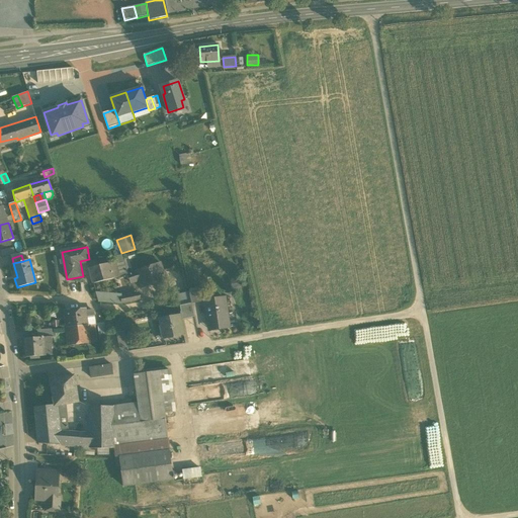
[(110,263),(114,278),(122,276),(118,260),(110,263)]
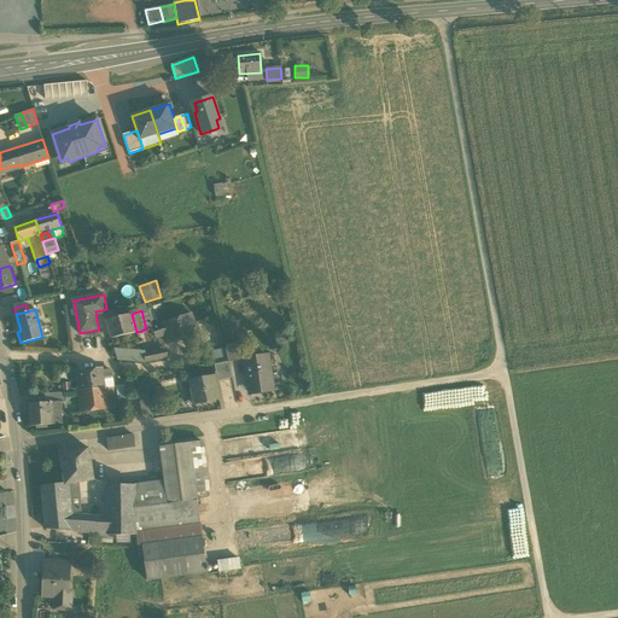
[(106,319),(112,338),(136,332),(132,314),(132,313),(109,319),(106,319)]
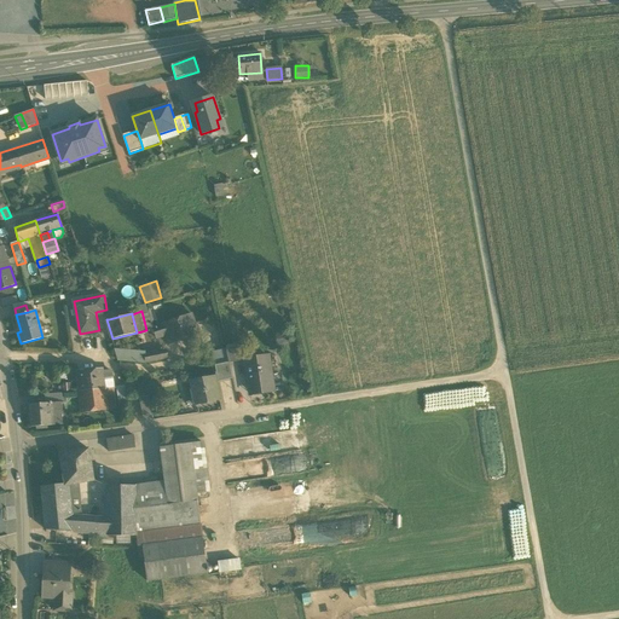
[(167,331),(171,341),(197,333),(191,316),(154,328),(157,337),(165,334),(165,333),(167,331)]
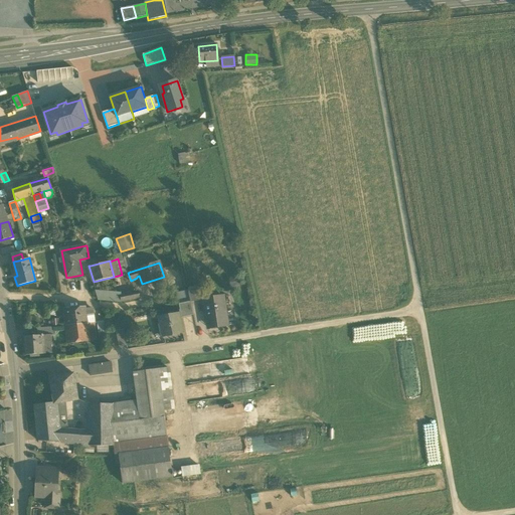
[(187,288),(190,302),(202,300),(199,286),(187,288)]
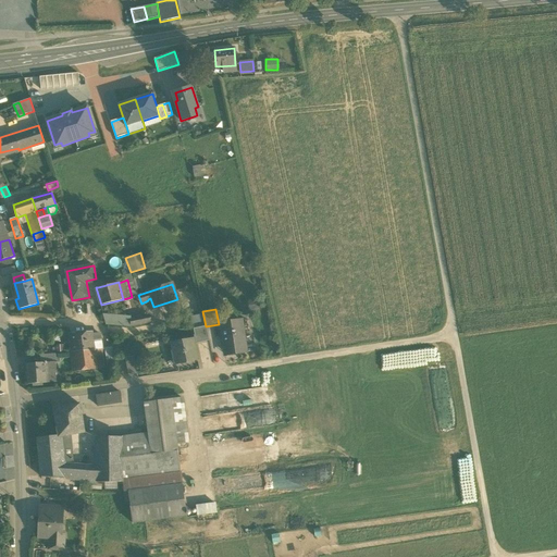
[(206,326),(202,311),(188,314),(193,330),(194,329),(206,326)]
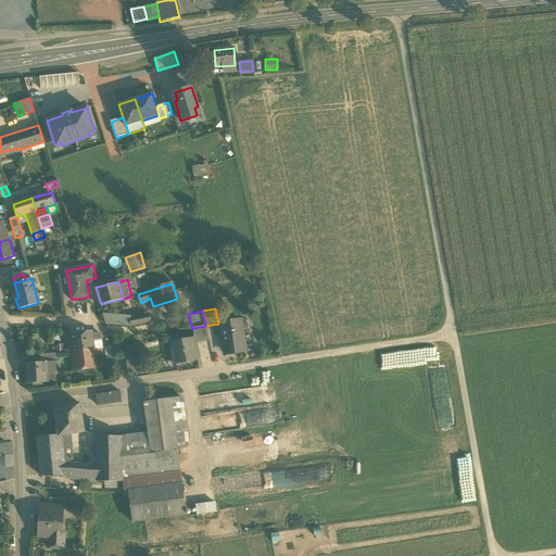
[(104,324),(130,325),(130,317),(130,315),(101,313),(103,321),(104,324)]
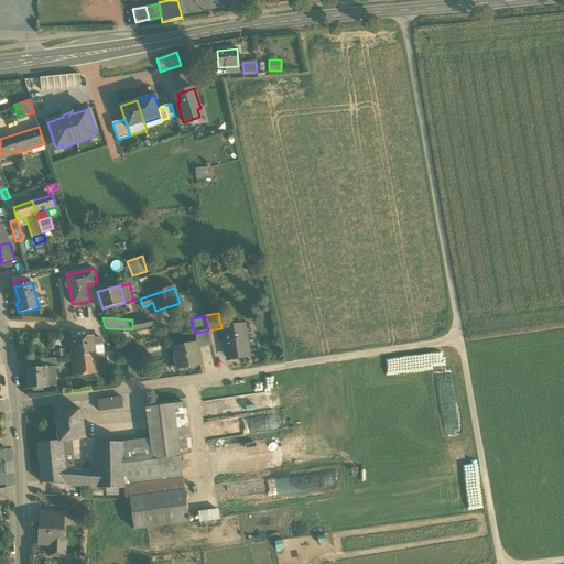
[(132,322),(132,329),(153,325),(152,318),(132,322)]
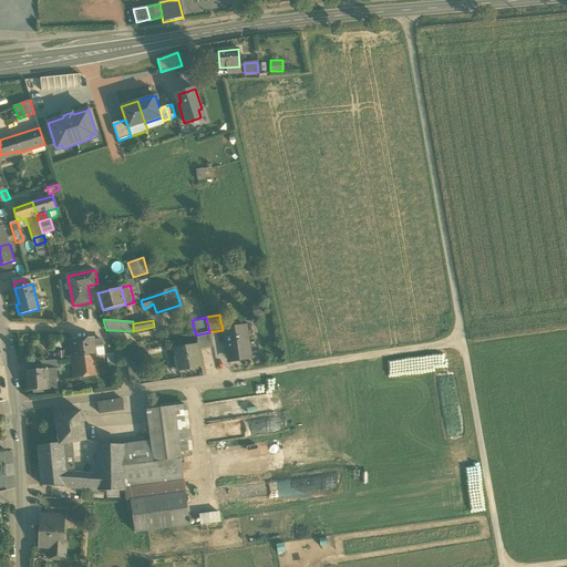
[(225,329),(229,359),(250,357),(246,326),(225,329)]
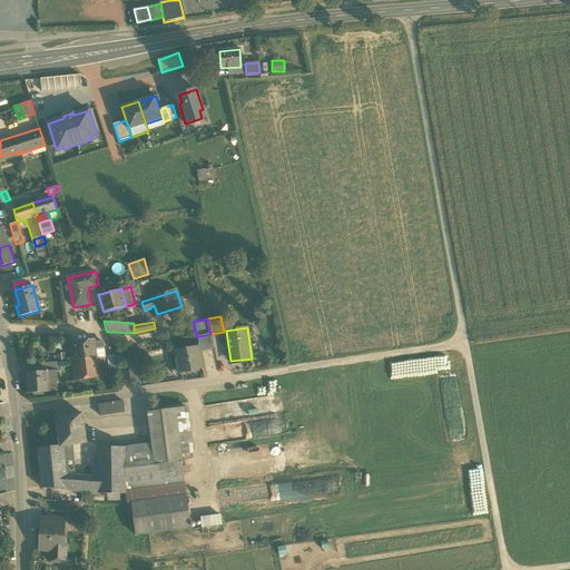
[(214,347),(210,334),(198,336),(202,351),(214,347)]
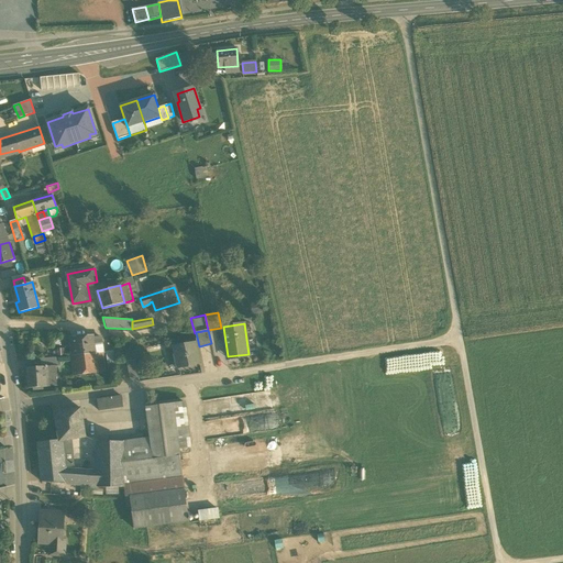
[(72,356),(96,353),(94,337),(94,333),(69,337),(72,356)]
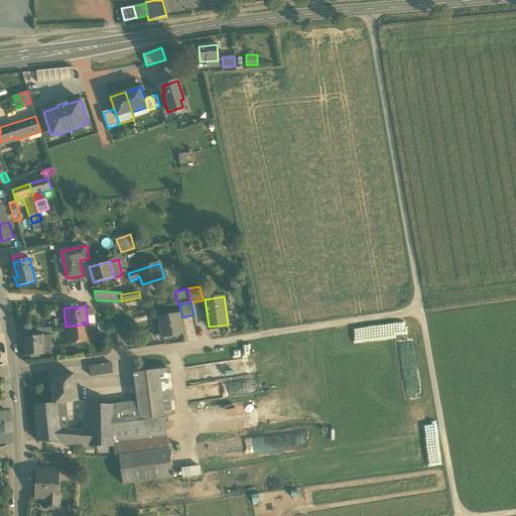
[(163,336),(163,337),(182,333),(178,313),(159,317),(161,327),(164,326),(166,336),(163,336)]
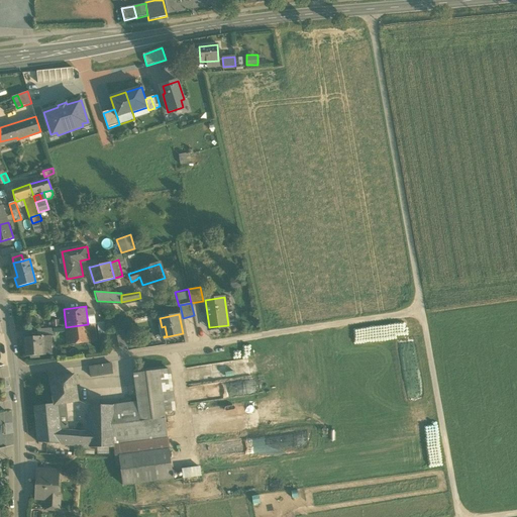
[(90,341),(88,324),(66,327),(68,343),(90,341)]
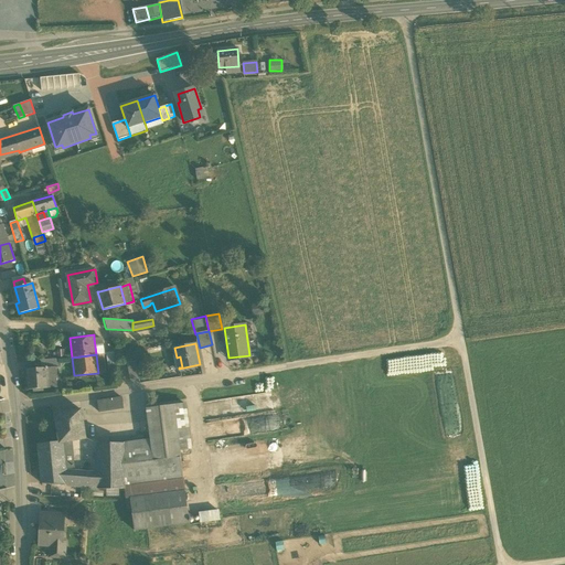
[(45,369),(55,369),(59,368),(57,359),(41,360),(41,369),(45,369)]
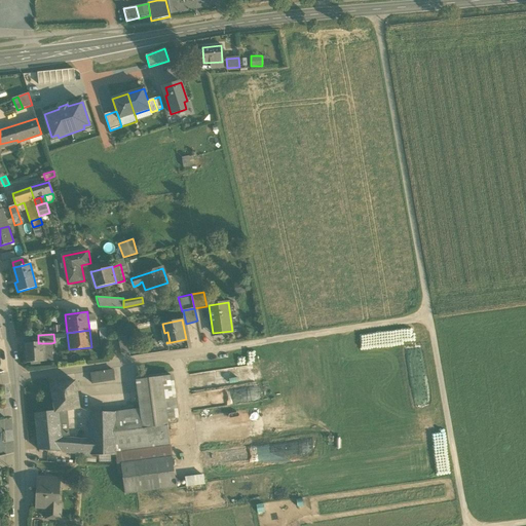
[(118,338),(121,354),(128,352),(126,337),(124,337),(118,338)]
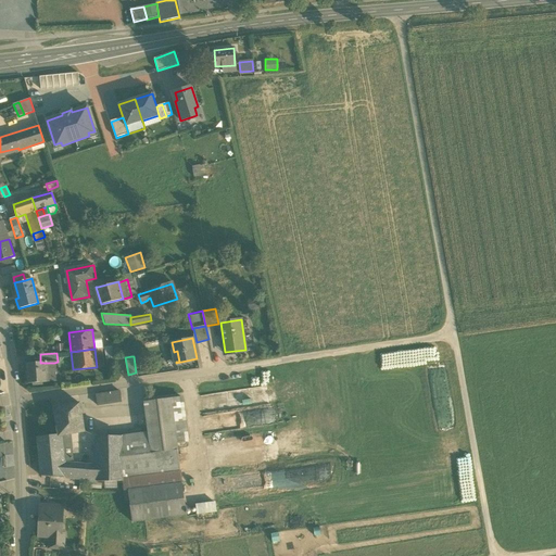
[(28,383),(46,382),(45,363),(40,363),(27,364),(28,383)]
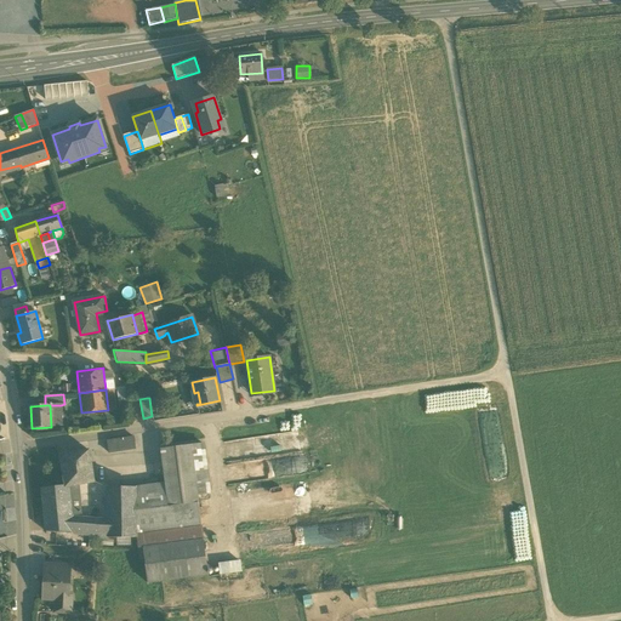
[(61,405),(50,405),(51,427),(62,426),(61,405)]
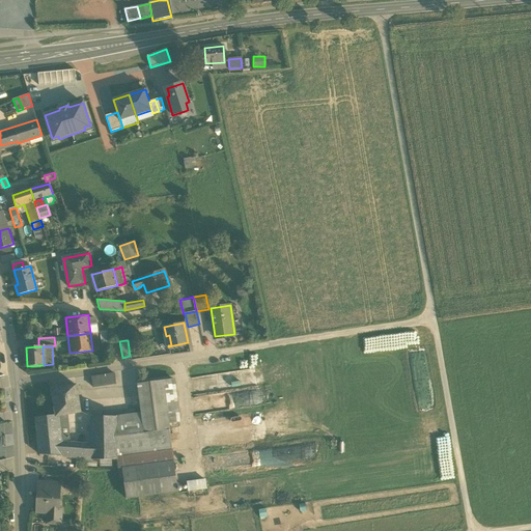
[(251,368),(220,378),(224,391),(254,383),(251,368)]
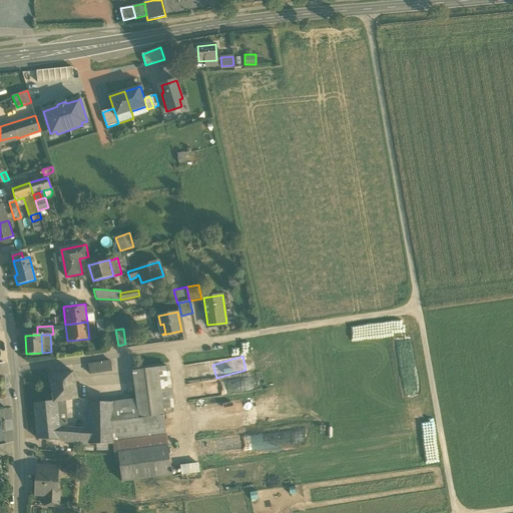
[(88,364),(89,375),(111,371),(110,361),(88,364)]
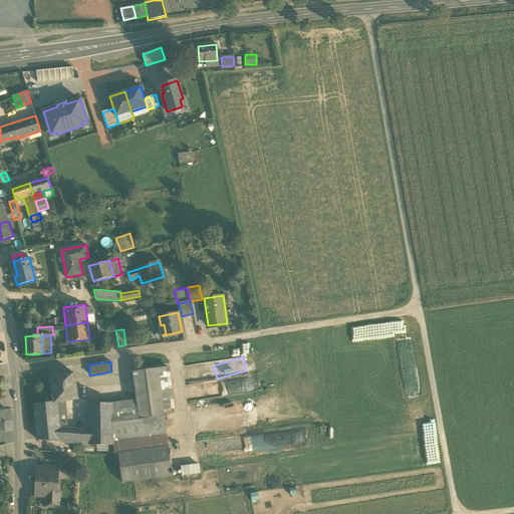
[(169,366),(158,368),(164,411),(175,409),(169,366)]
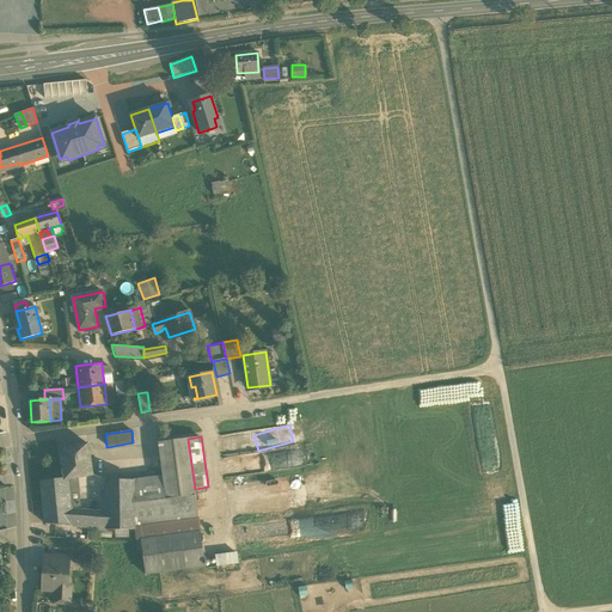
[(199,520),(195,489),(188,439),(159,442),(164,477),(134,481),(135,528),(199,520)]
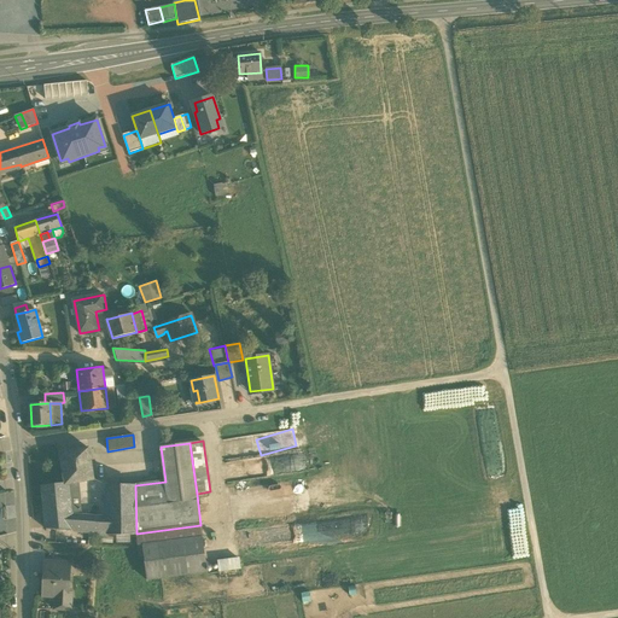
[(65,483),(65,485),(70,484),(77,483),(94,481),(89,448),(60,453),(65,483)]
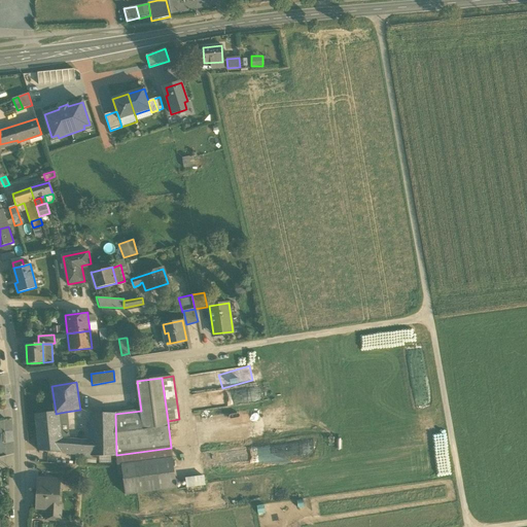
[(76,456),(83,457),(93,456),(92,441),(69,440),(68,433),(61,434),(60,413),(56,414),(56,412),(36,415),(38,451),(75,454),(76,456)]
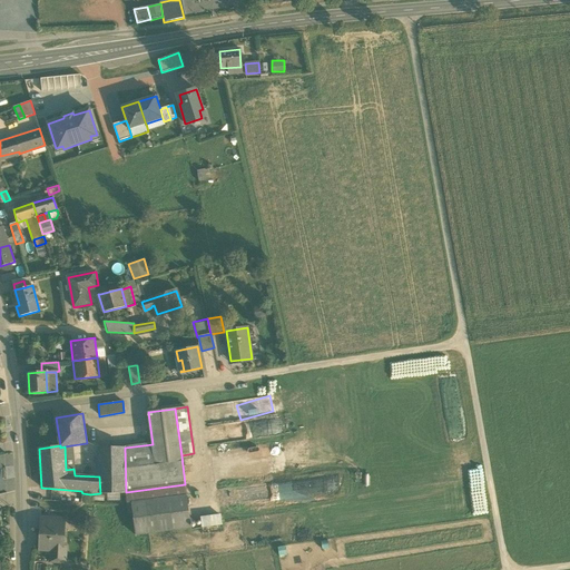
[(74,469),(71,445),(65,446),(66,470),(74,469)]
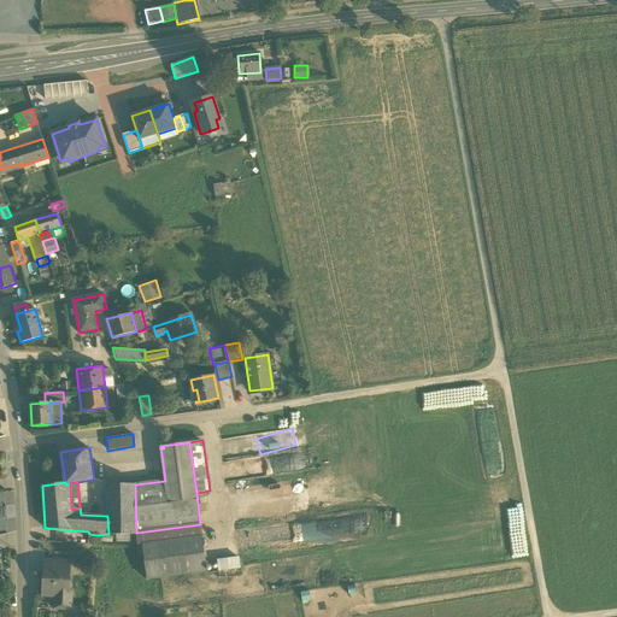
[(109,534),(136,534),(136,533),(135,485),(107,486),(107,516),(109,534)]
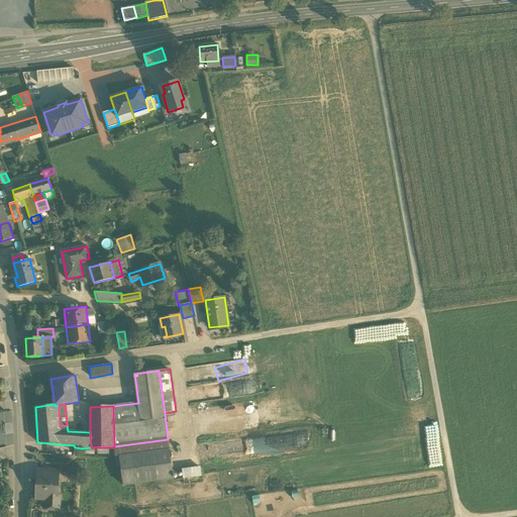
[(115,456),(119,456),(119,455),(170,449),(168,439),(114,446),(114,447),(115,456)]
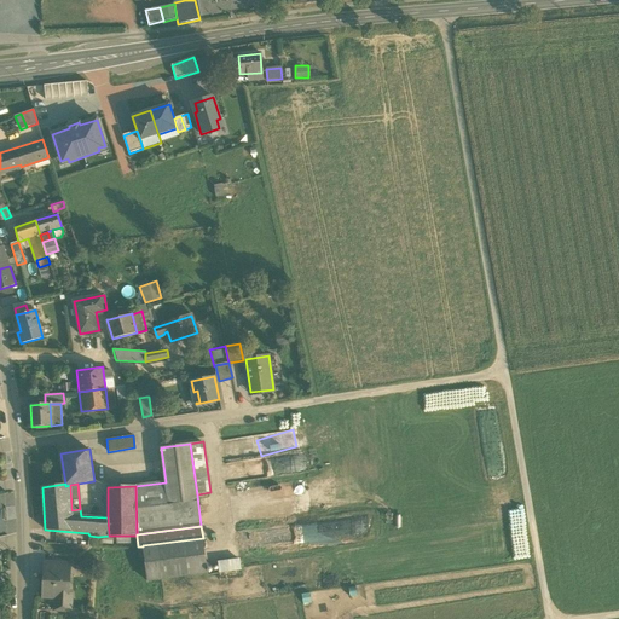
[(207,574),(203,538),(143,545),(143,547),(148,582),(207,574)]
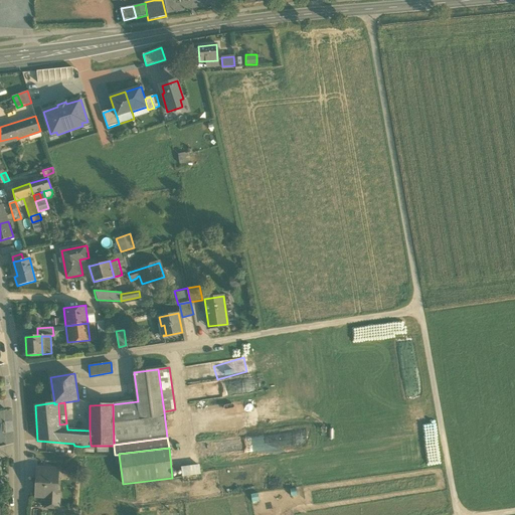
[(180,476),(199,474),(198,464),(180,466),(180,476)]
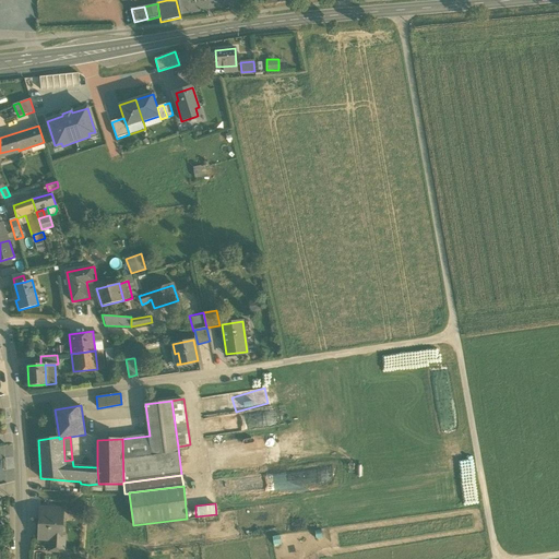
[(40,507),(40,516),(48,516),(49,507),(40,507)]
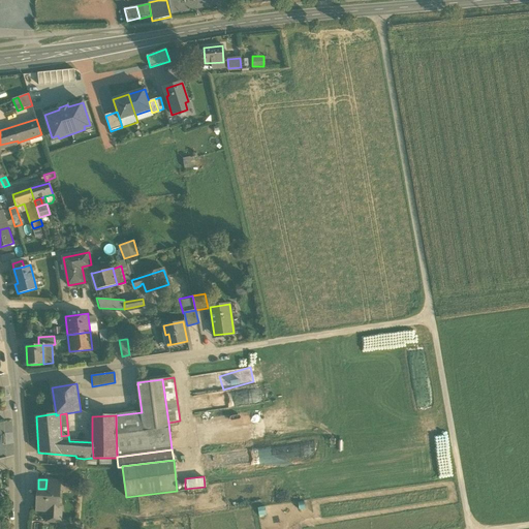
[(49,492),(57,492),(58,488),(60,488),(61,480),(47,479),(45,489),(49,489),(49,492)]
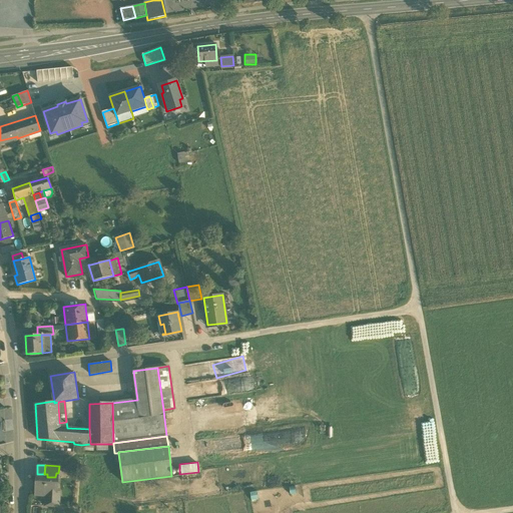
[(46,496),(54,496),(55,493),(55,492),(55,477),(47,477),(47,474),(44,474),(37,474),(35,495),(46,496)]
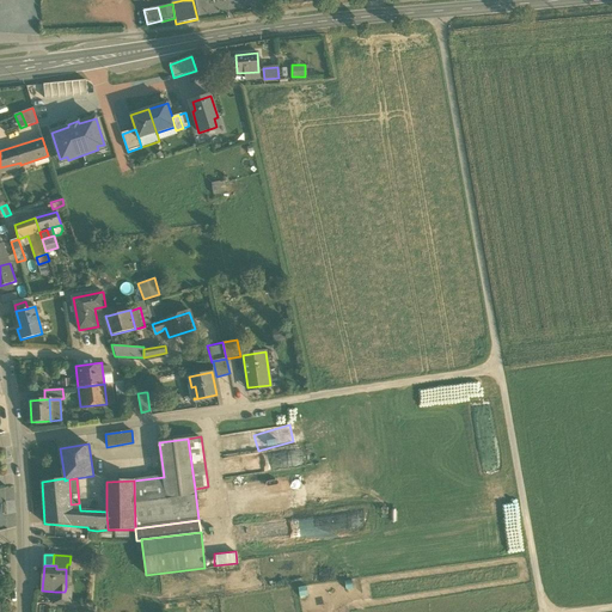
[(54,604),(69,605),(71,587),(66,587),(66,588),(65,592),(55,592),(54,604)]
